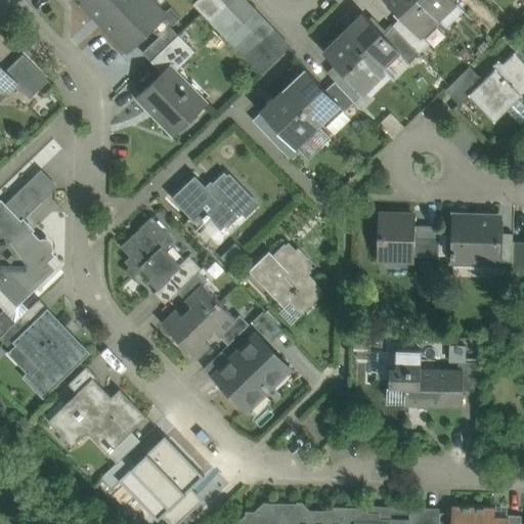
[(80,0),(102,23),(127,0),(80,0)]
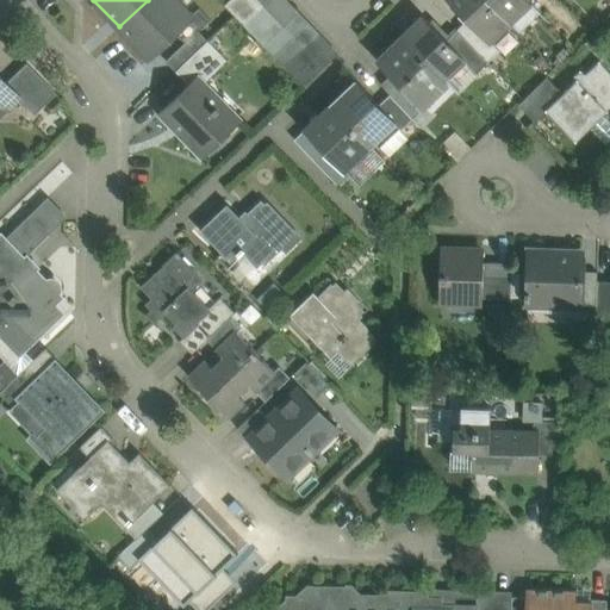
[(172,0),(148,0),(119,26),(149,57),(175,32),(190,18),(190,17),(172,0)]
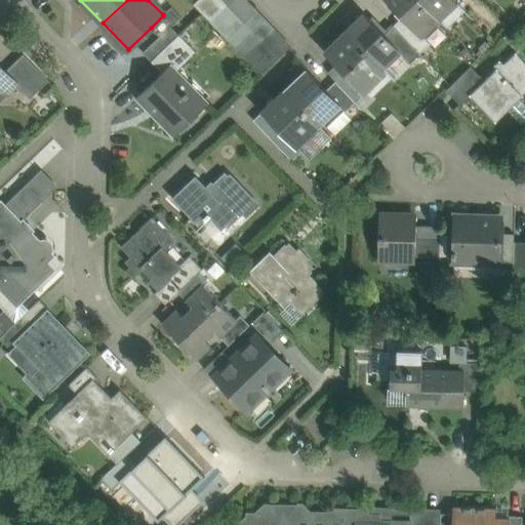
[(223,0),(197,0),(193,4),(210,22),(228,5),(223,0)]
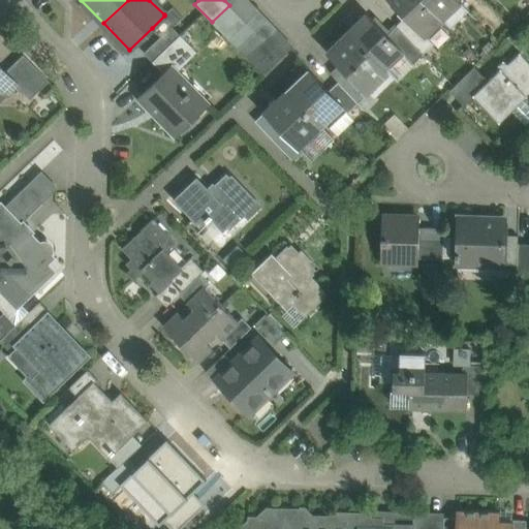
[(293,47),(248,0),(224,0),(229,5),(238,14),(246,23),(255,32),(263,40),(272,50),(281,59),(293,47)]
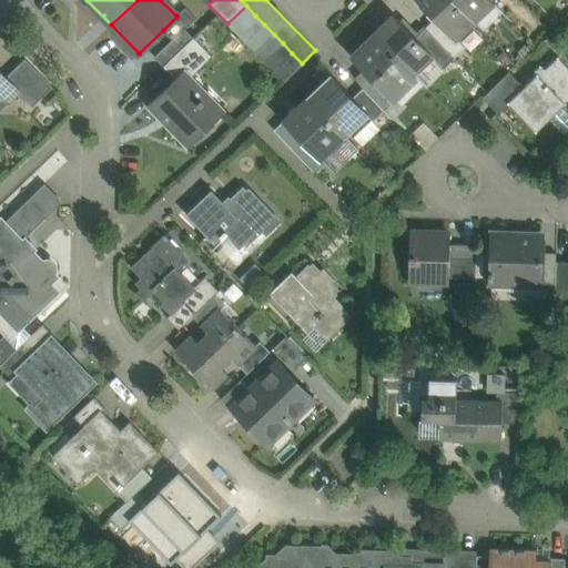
[(475,22),(453,0),(416,0),(436,19),(456,40),(457,39),(475,22)]
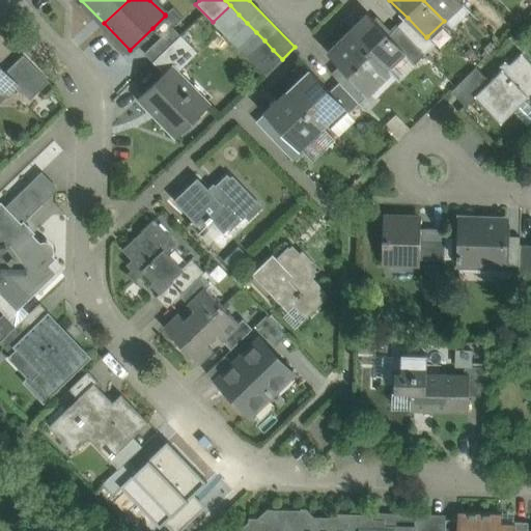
[(423,0),(444,21),(463,3),(458,0),(423,0)]
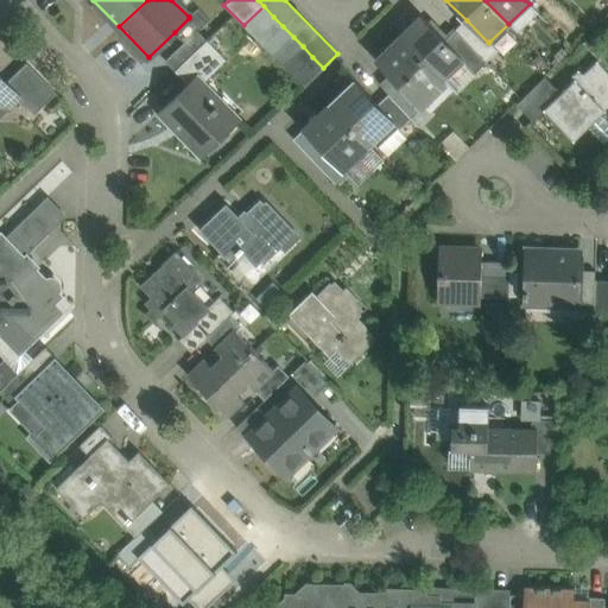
[(264,6),(244,25),(253,36),(273,17),(264,6)]
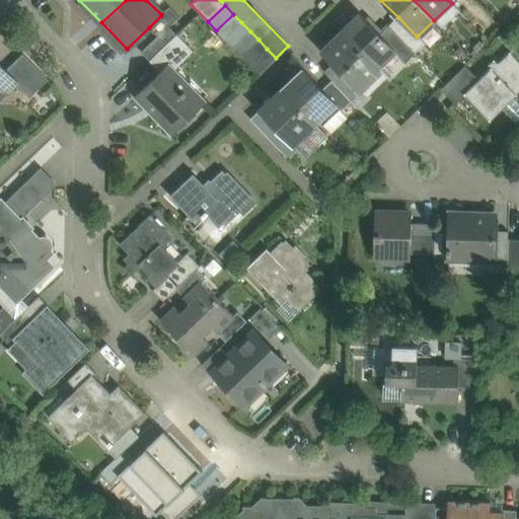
[(161,15),(149,27),(157,36),(168,26),(178,17),(169,7),(161,14),(161,15)]
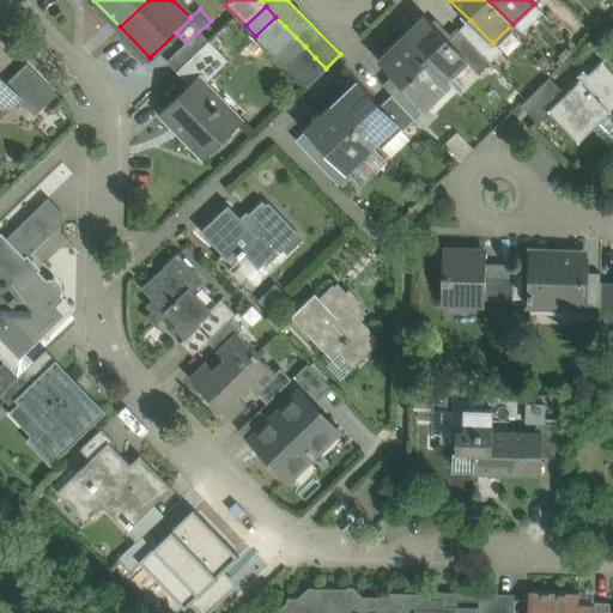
[(449,41),(425,16),(404,36),(445,78),(465,60),(466,59),(449,41)]
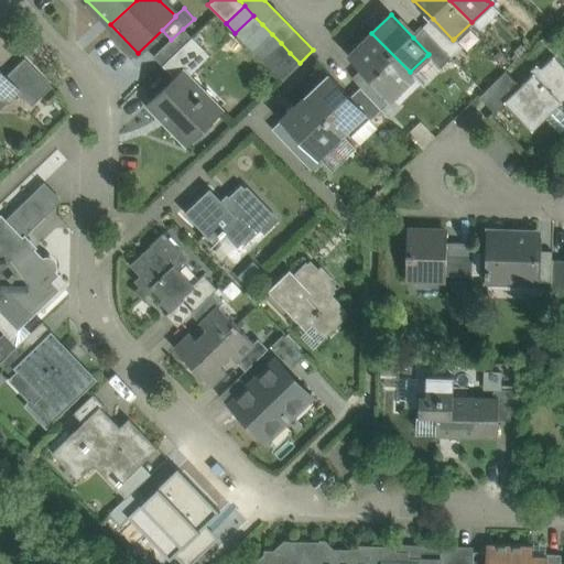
[(253,15),(235,33),(243,43),(262,24),(253,15)]
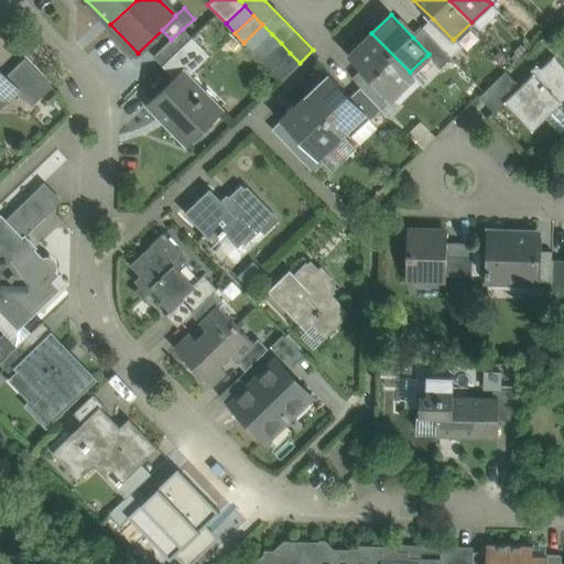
[(454,39),(453,40),(433,19),(423,29),(451,57),(462,46),(454,39)]
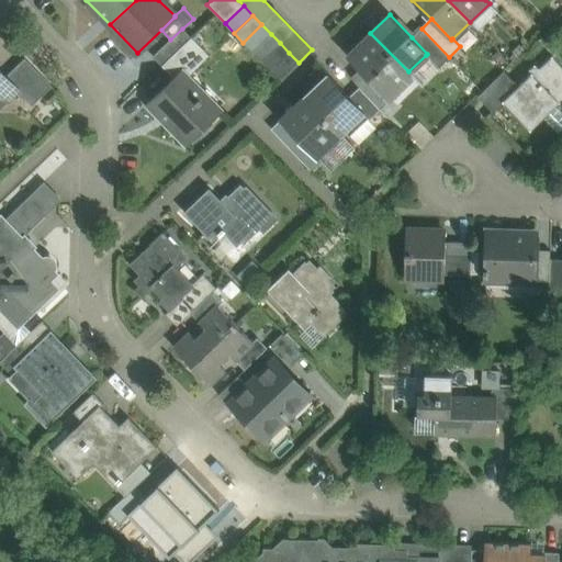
[(261,24),(243,43),(251,52),(271,34),(261,24)]
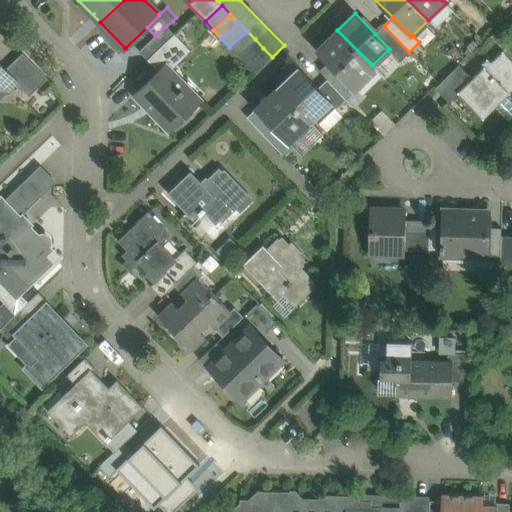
[(166,26),(155,36),(139,51),(147,60),(174,34),(166,26)]
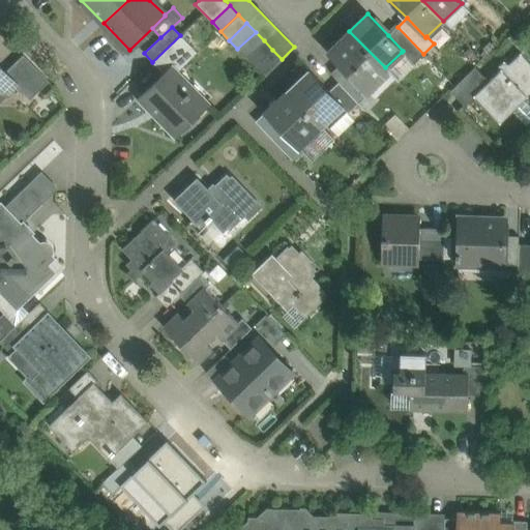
[(413,63),(423,54),(398,27),(388,35),(403,51),(402,52),(413,63)]
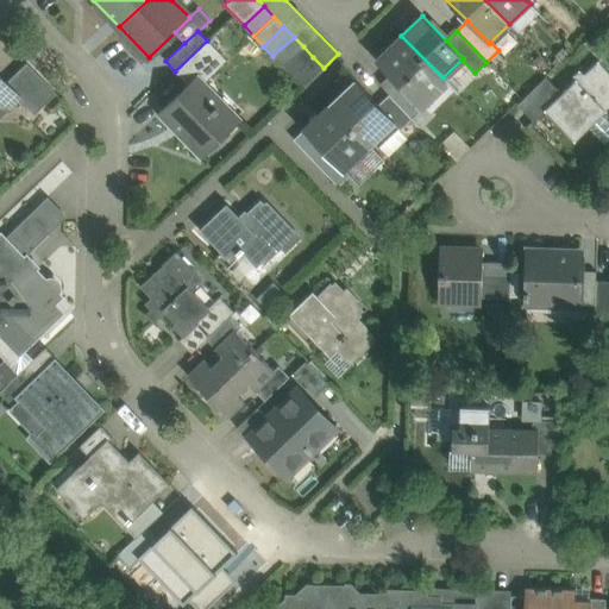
[(443,77),(401,36),(375,61),(394,80),(418,105),(444,80),(443,77)]
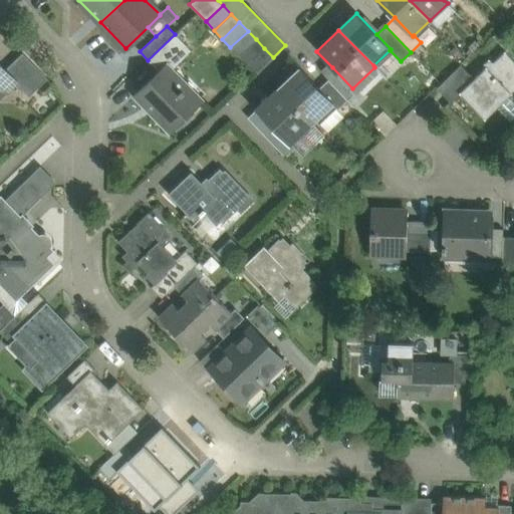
[(248,31),(230,47),(239,56),(256,39),(248,31)]
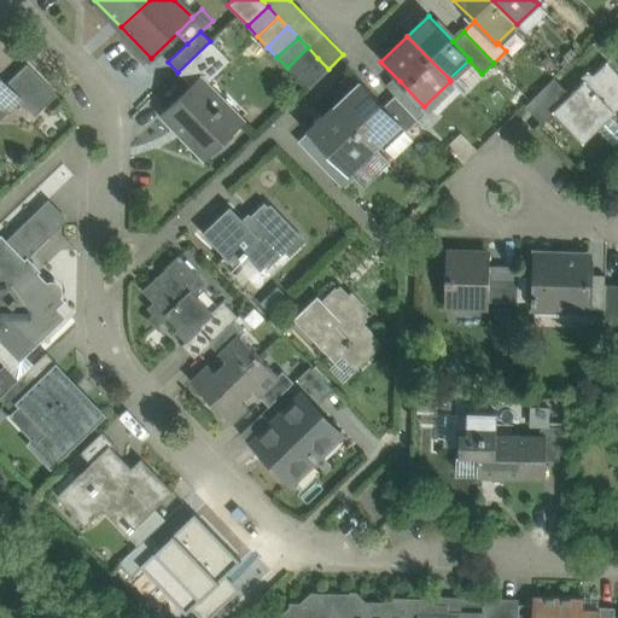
[(210,41),(178,73),(191,86),(200,77),(207,83),(229,62),(210,41)]
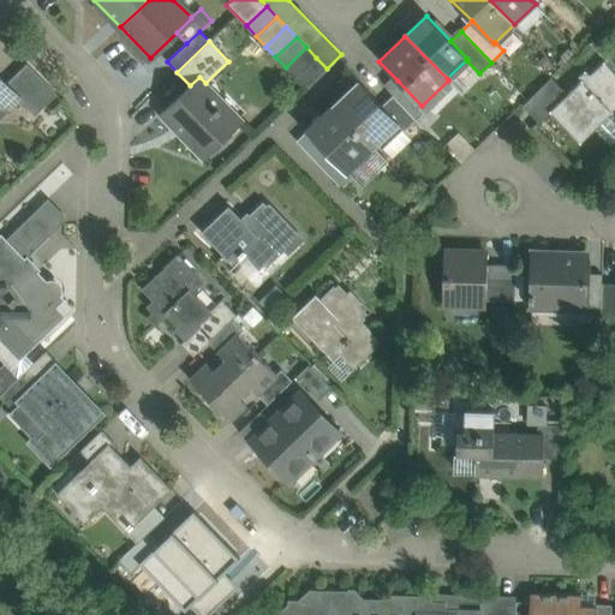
[(306,47),(286,67),(296,78),(316,58),(306,47)]
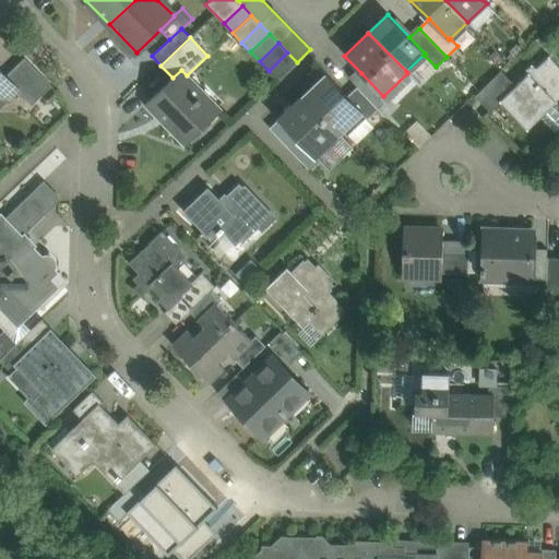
[(287,52),(269,71),(277,80),(297,62),(287,52)]
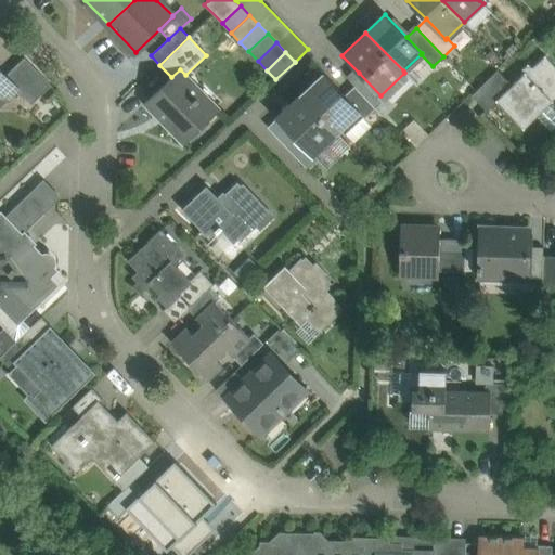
[(554,65),(545,55),(532,68),(526,75),(524,73),(495,101),(523,129),(547,105),(554,112),(554,65)]
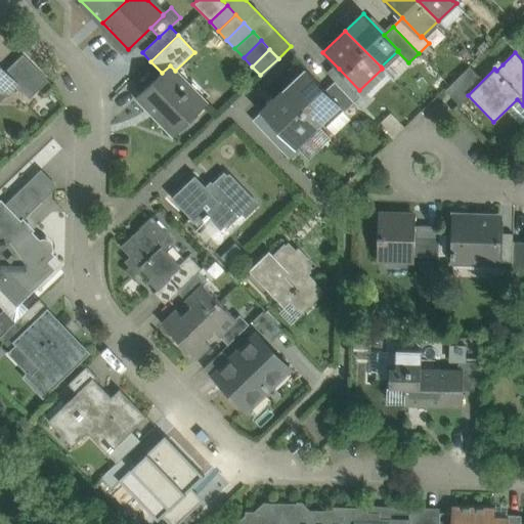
[(48,81),(23,54),(5,72),(16,83),(15,84),(30,98),(48,81)]
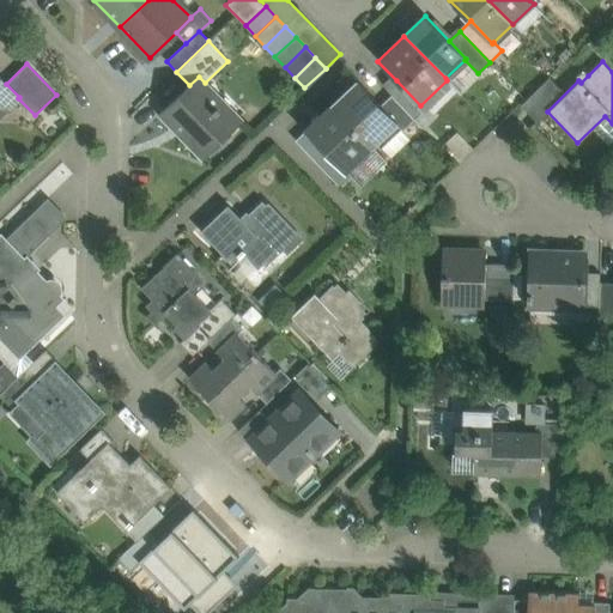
[(546,74),(519,101),(533,115),(560,90),(546,74)]
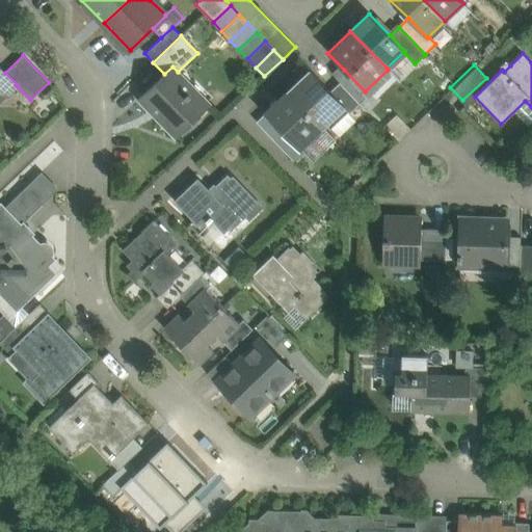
[(5,73),(0,67),(0,100),(16,85),(17,84),(5,73)]
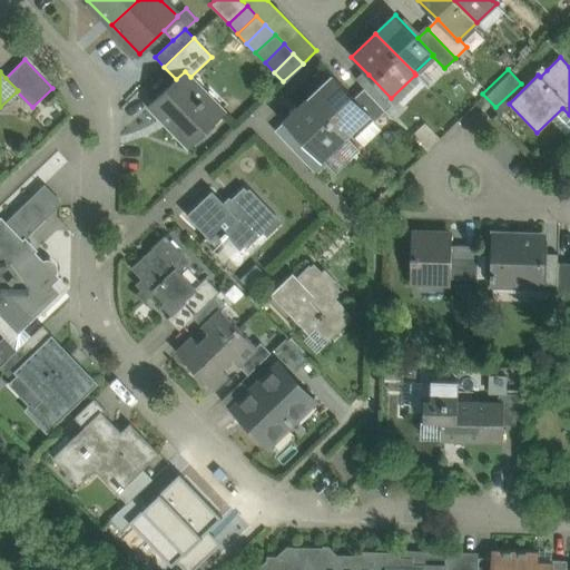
[(190,77),(185,71),(176,79),(149,106),(189,147),(224,112),(190,77)]
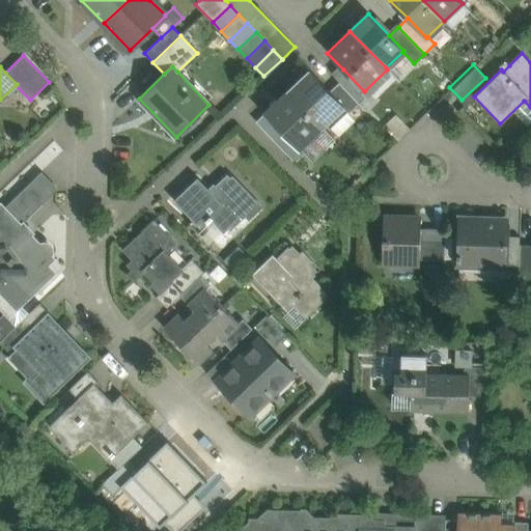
[(330,91),(309,70),(287,91),(322,128),(343,107),(344,106),(330,91)]
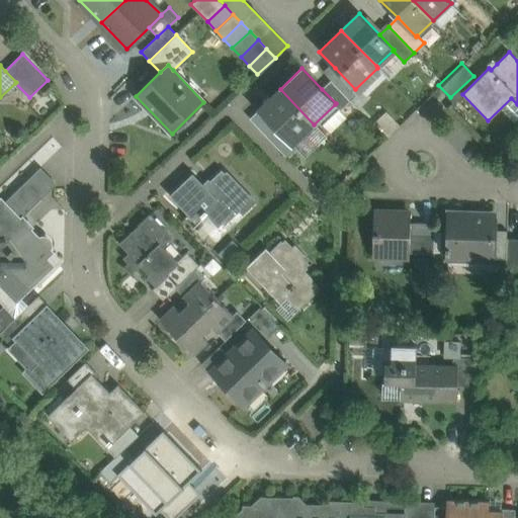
[(355,89),(335,68),(326,76),(331,80),(350,101),(356,95),(352,91),(355,89)]
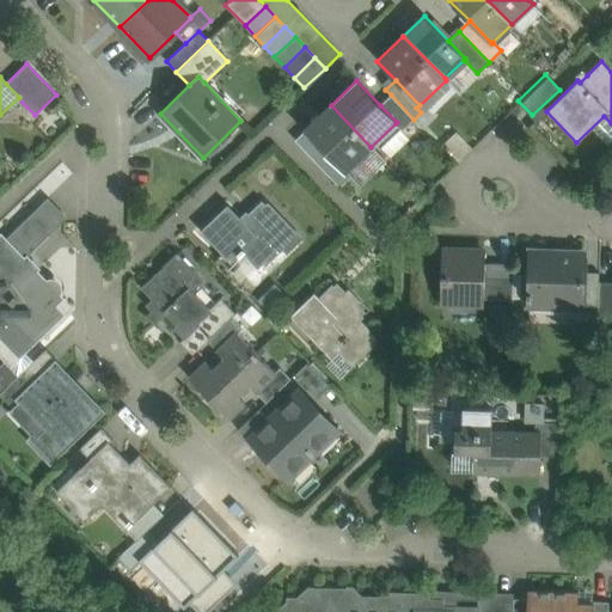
[(414,120),(391,95),(380,105),(397,122),(396,123),(402,130),(414,120)]
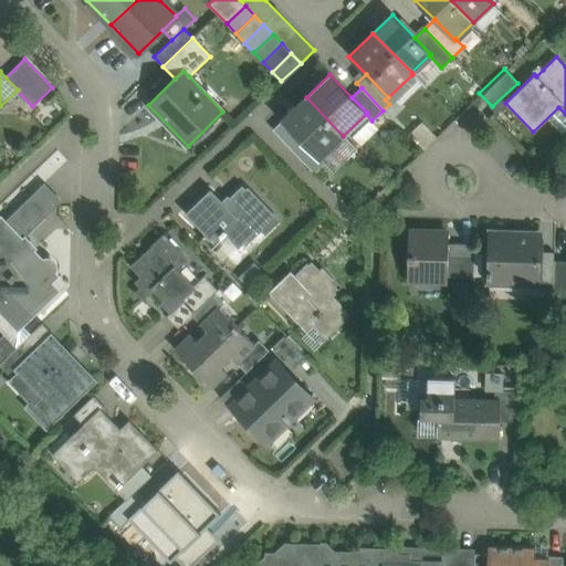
[(343,136),(306,97),(282,121),(301,139),(318,158),(320,157),(343,136)]
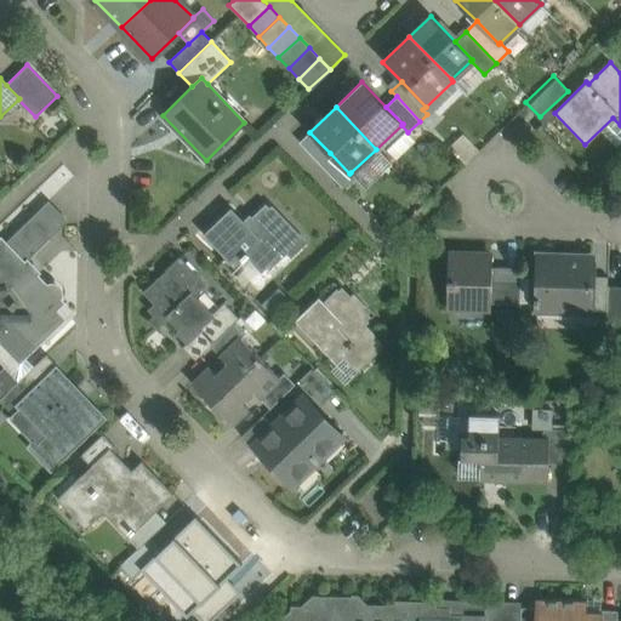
[(349,174),(330,153),(320,164),(346,191),(357,180),(351,172),(349,174)]
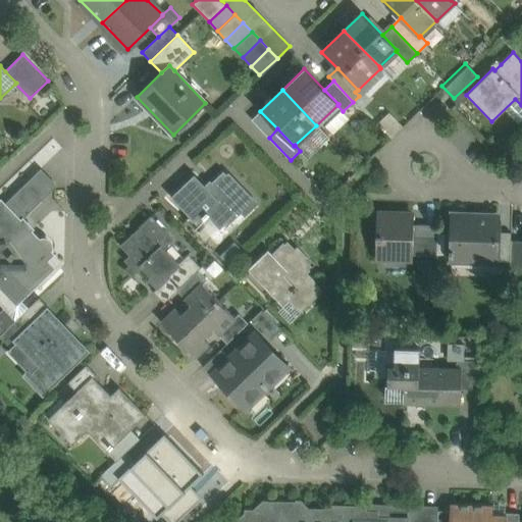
[(223,171),(206,188),(194,174),(170,197),(197,224),(204,217),(205,219),(207,216),(219,228),(240,209),(237,206),(247,196),(223,171)]
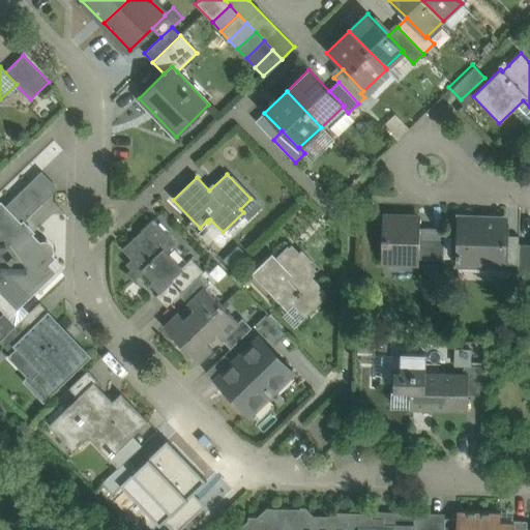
[(26,187),(4,208),(21,225),(41,205),(26,187)]
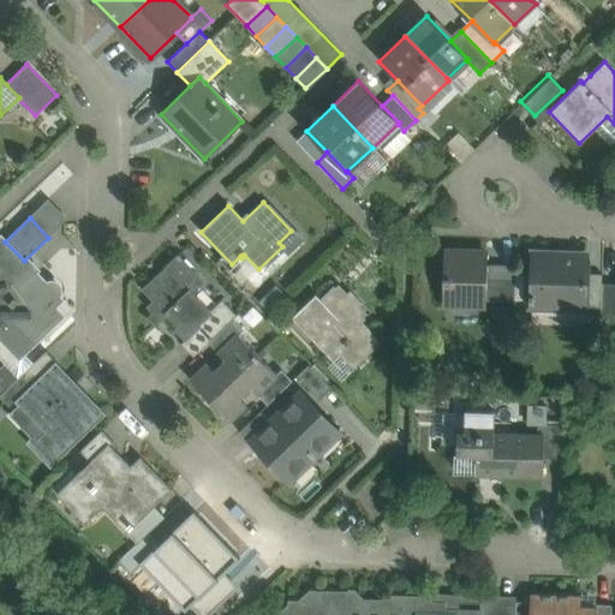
[(5,242),(1,238),(0,238),(0,333),(21,354),(61,315),(53,306),(60,299),(24,261),(5,242)]
